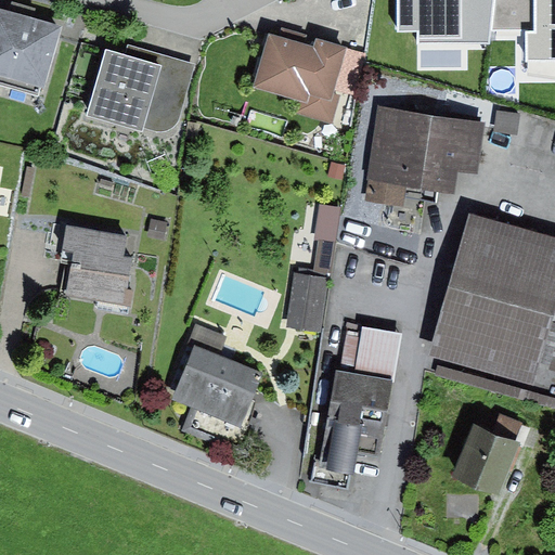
[(397,0),(398,31),(417,31),(417,43),(490,43),(491,33),(494,0),(397,0)]
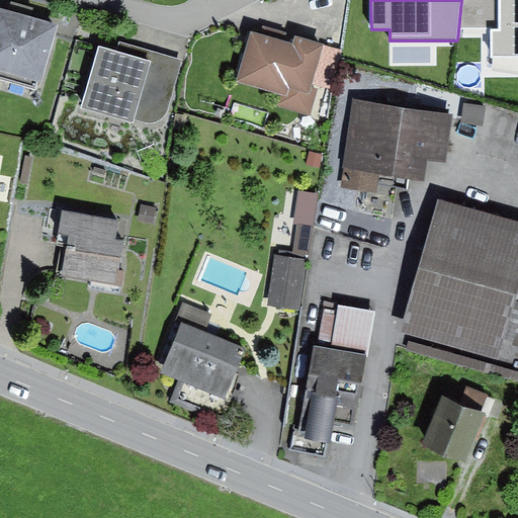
[(517,0),(461,0),(458,30),(493,30),(493,57),(517,56),(517,0)]
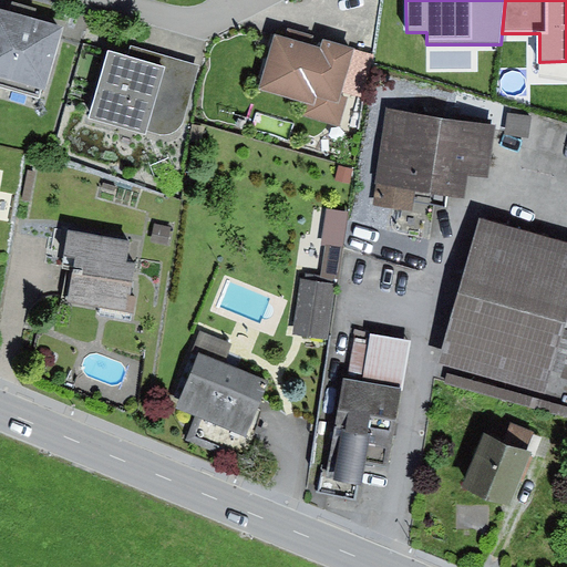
[(63,28),(0,10),(0,86),(39,99),(42,89),(45,90),(63,28)]
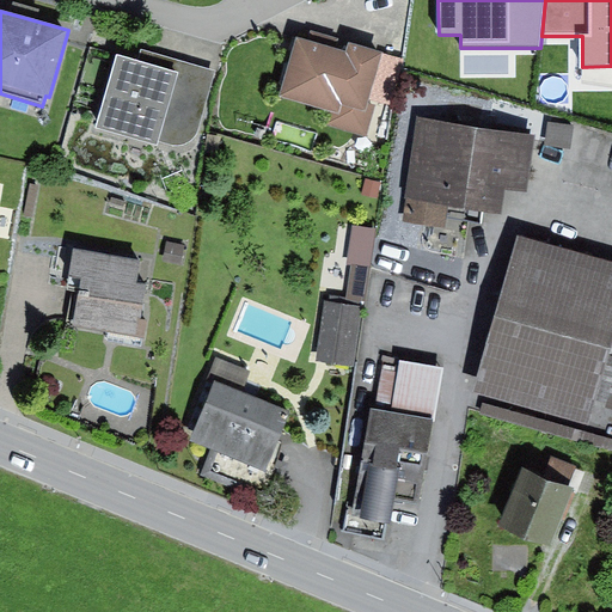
[(347,53),(298,40),(281,96),(332,110),(329,126),(367,136),(377,105),(369,102),(384,53),(350,43),(347,53)]
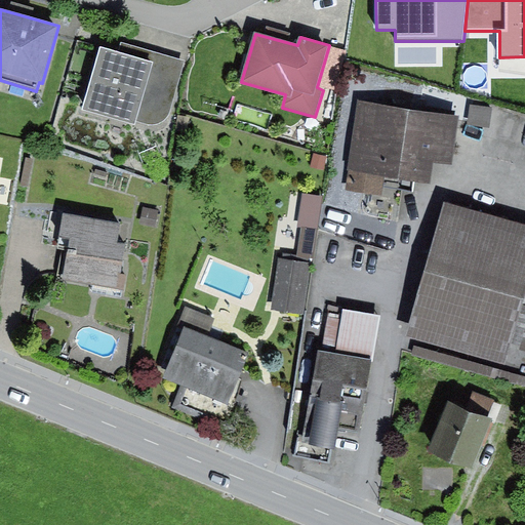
[(151,61),(94,44),(77,109),(132,124),(133,122),(152,127),(172,113),(188,61),(153,51),(151,61)]
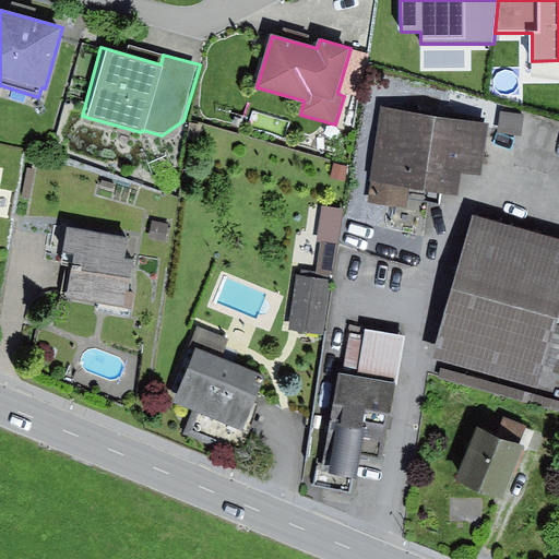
[(482,176),(489,122),(379,107),(366,204),(407,211),(409,190),(458,197),(461,173),(482,176)]
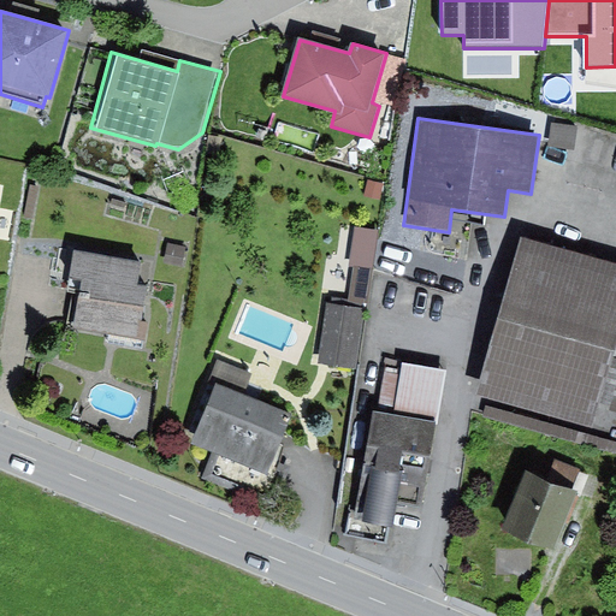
[(544,119),(542,143),(567,144),(569,122),(544,119)]
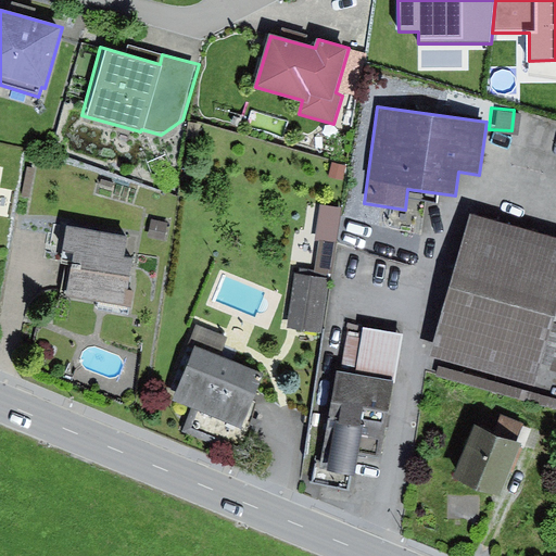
[(35,169),(27,167),(21,197),(28,198),(35,169)]
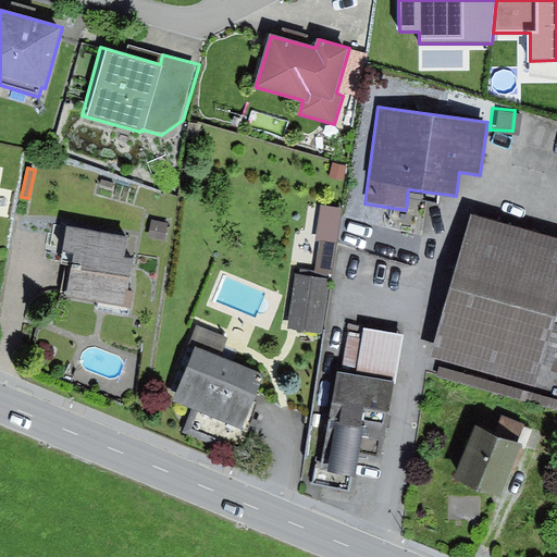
[(556,317),(556,240),(473,218),(433,358),(535,386),(542,364),(556,369),(556,323),(555,323),(556,317)]
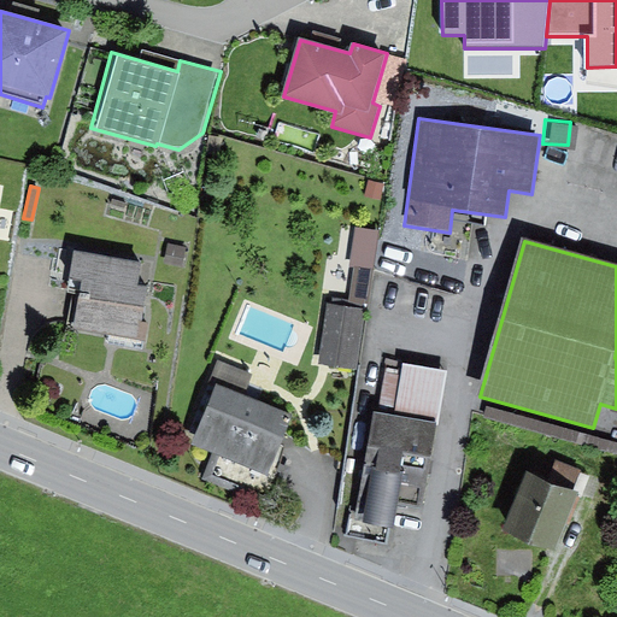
[(188,248),(169,245),(165,264),(183,268),(188,248)]
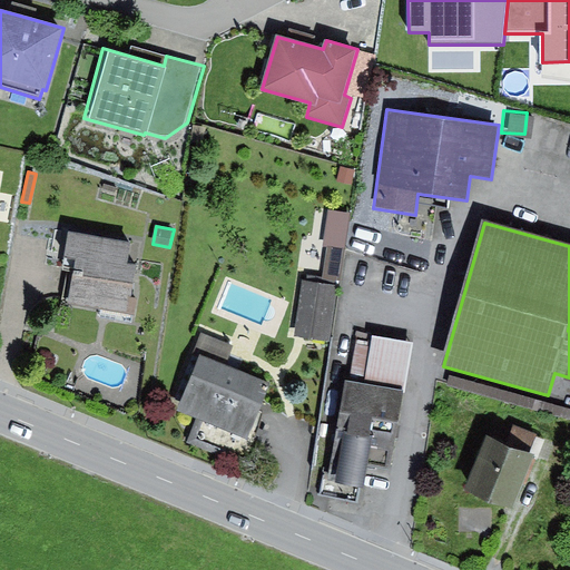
[(131,244),(70,233),(65,258),(75,261),(67,304),(134,316),(137,300),(131,296),(138,264),(128,262),(131,244)]
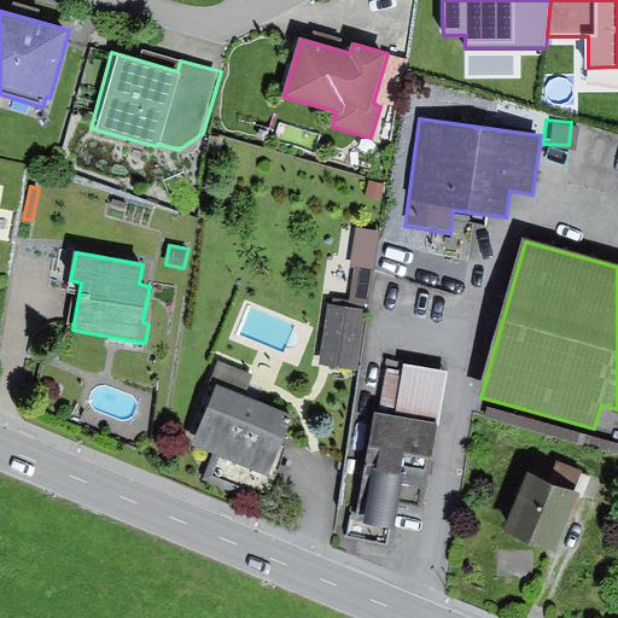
[(369,304),(375,270),(356,268),(350,302),(369,304)]
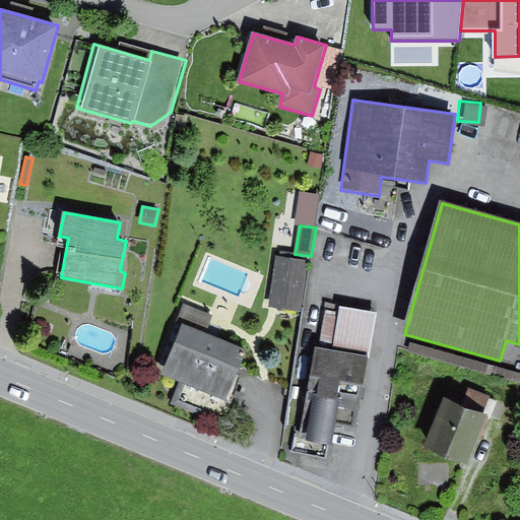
[(309,261),(276,257),(269,308),(302,313),(309,261)]
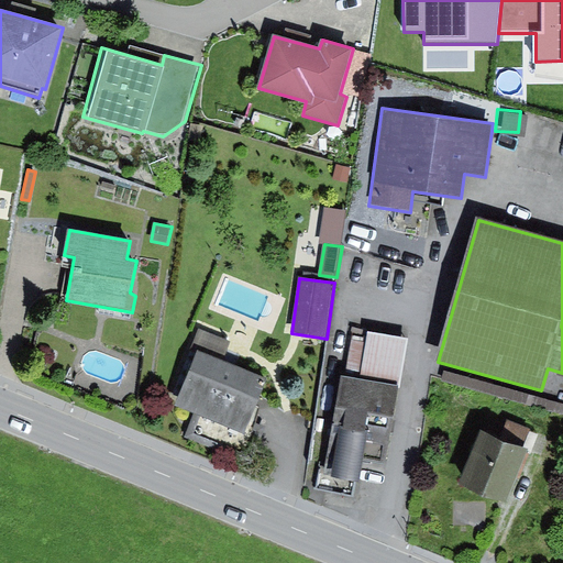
[(230,342),(199,330),(191,349),(198,352),(222,362),(230,342)]
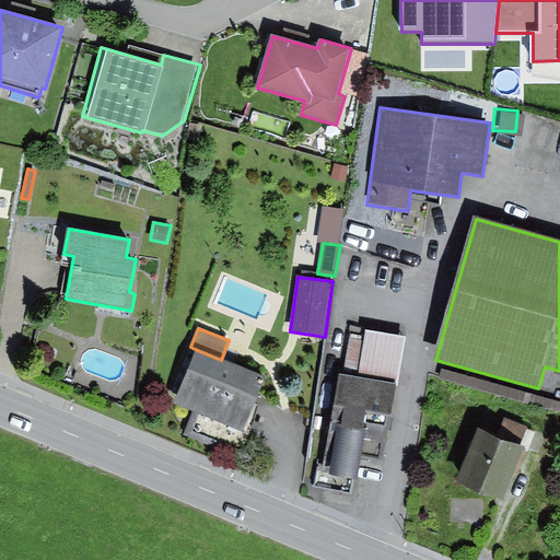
[(407,337),(366,330),(358,380),(394,386),(398,386),(407,337)]
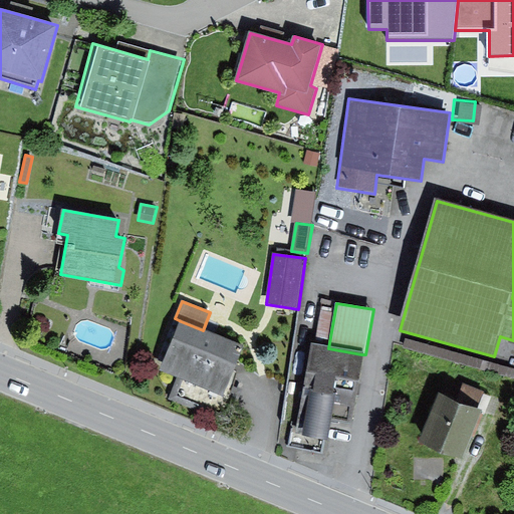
[(203,330),(181,321),(161,370),(178,377),(223,396),(228,384),(243,346),(203,330)]
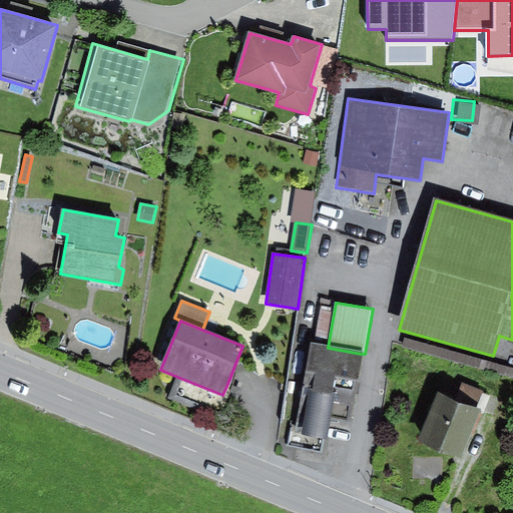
[(512,369),(405,339),(402,348),(512,379),(512,369)]
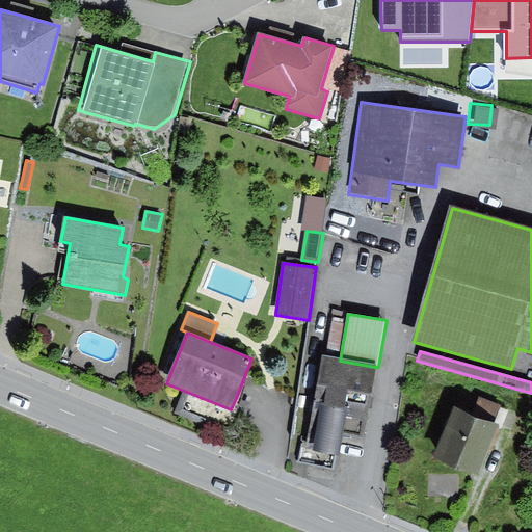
[(340,361),(323,357),(307,450),(339,455),(343,433),(362,436),(374,367),(340,361)]
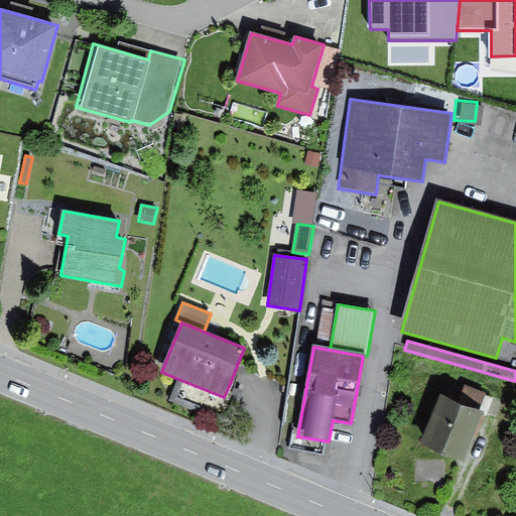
[(224,397),(178,379),(169,400),(230,425),(243,392),(229,386),(224,397)]
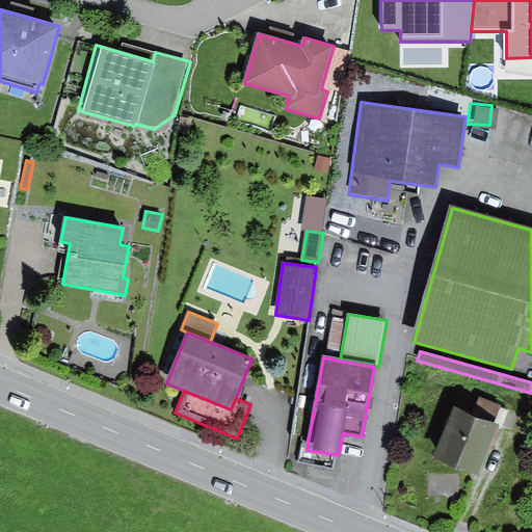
[(501,406),(480,398),(473,416),(494,424),(501,406)]
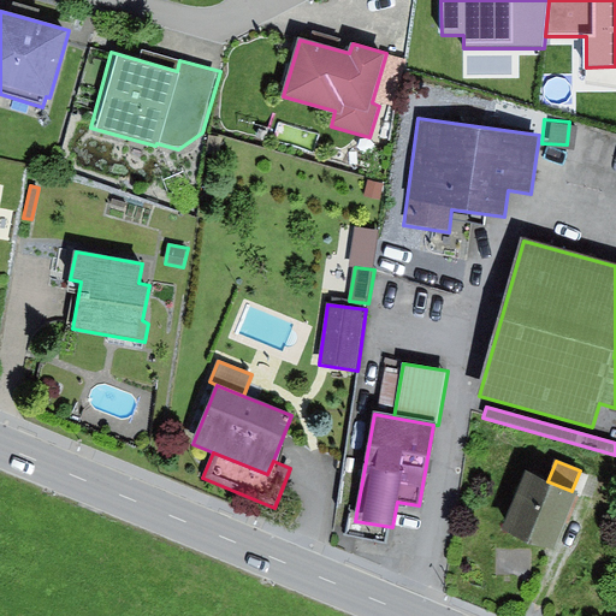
[(548,481),(527,473),(503,531),(555,551),(578,493),(572,491),(548,481)]
